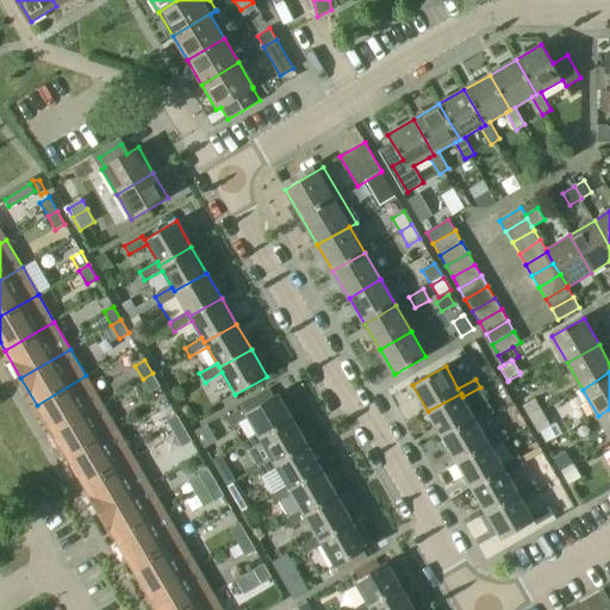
[(153,373),(143,379),(150,392),(160,387),(153,373)]
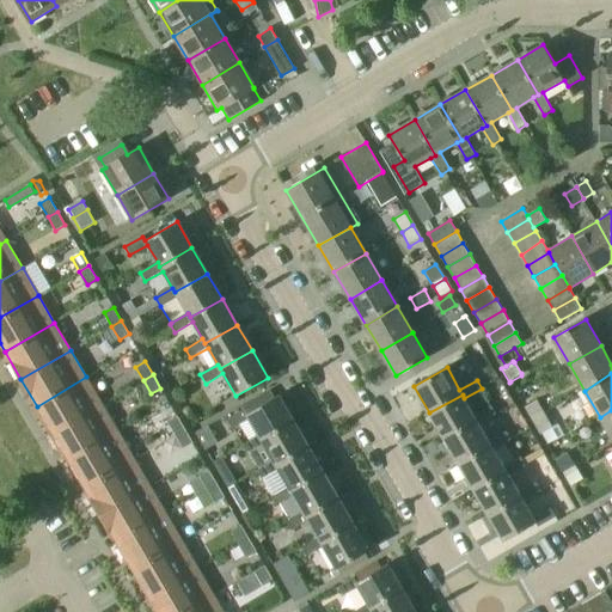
[(37,407),(53,433),(103,404),(86,377),(37,407)]
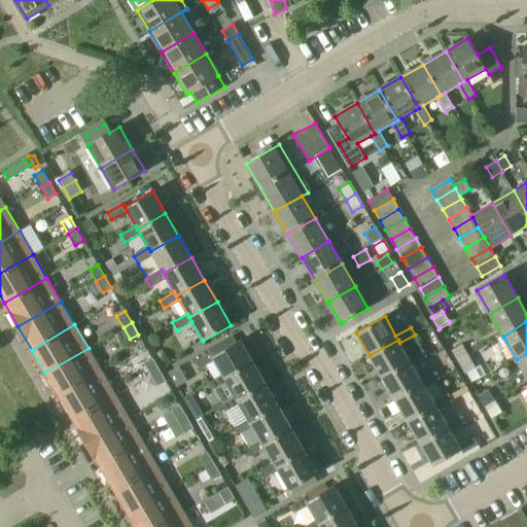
[(370,355),(383,378),(411,361),(413,364),(427,356),(423,349),(409,358),(399,343),(398,340),(370,355)]
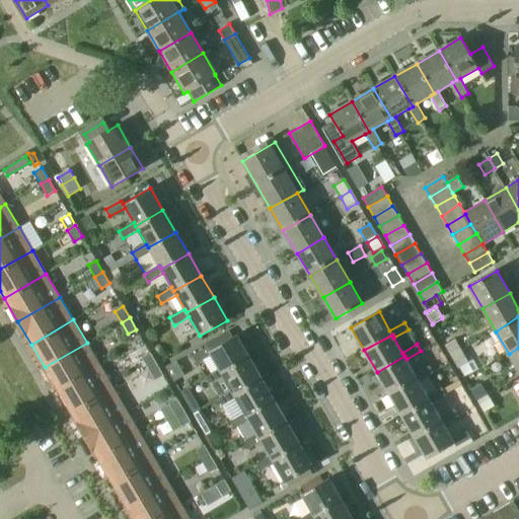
[(219,369),(221,372),(248,357),(236,336),(209,351),(207,348),(193,356),(196,363),(211,355),(219,369)]
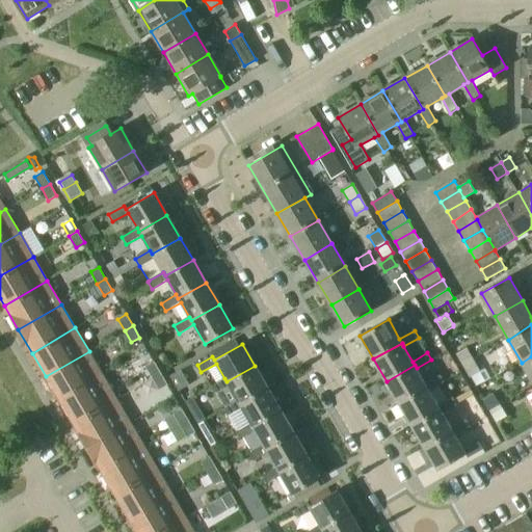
[(455,355),(463,369),(475,364),(468,349),(455,355)]
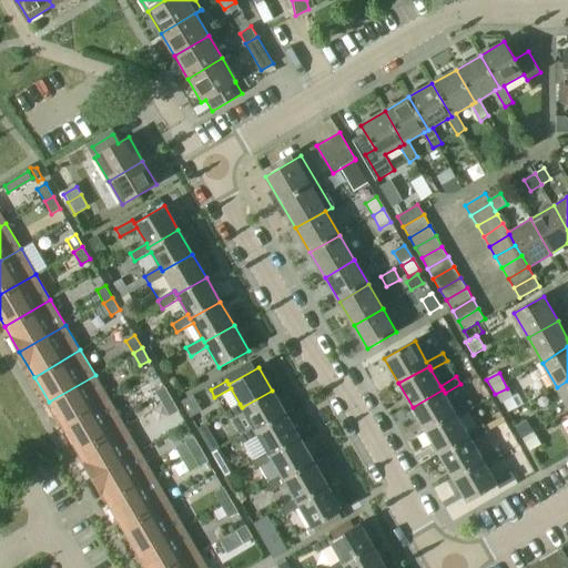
[(95,375),(49,402),(63,427),(110,401),(95,375)]
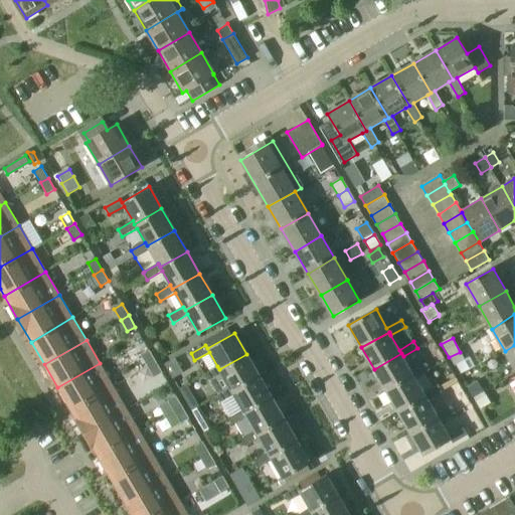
[(514,345),(505,352),(514,368),(514,345)]
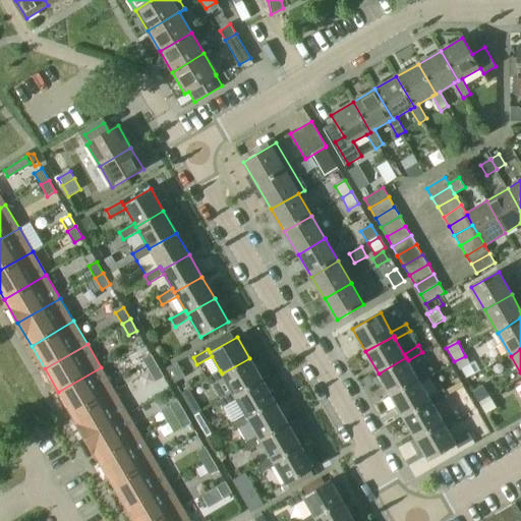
[(151,354),(142,359),(149,370),(158,365),(151,354)]
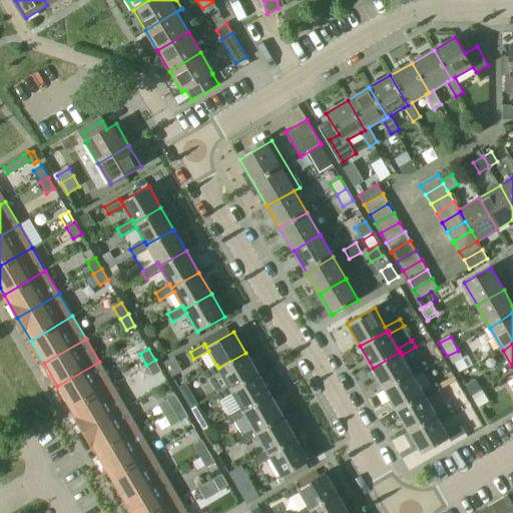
[(458,351),(447,356),(457,374),(459,373),(473,365),(467,355),(463,358),(458,351)]
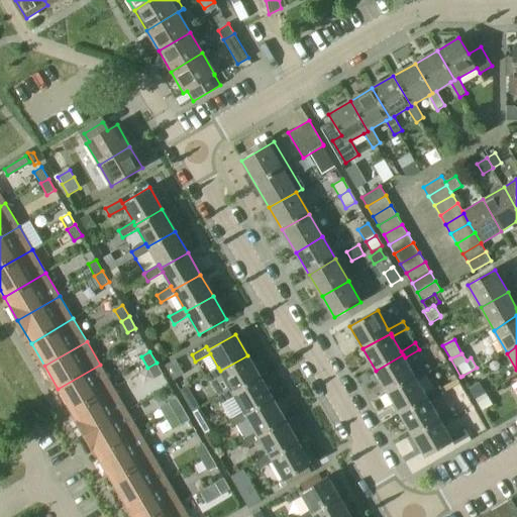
[(376,371),(388,392),(416,377),(417,380),(432,372),(428,365),(414,373),(405,357),(403,354),(376,371)]
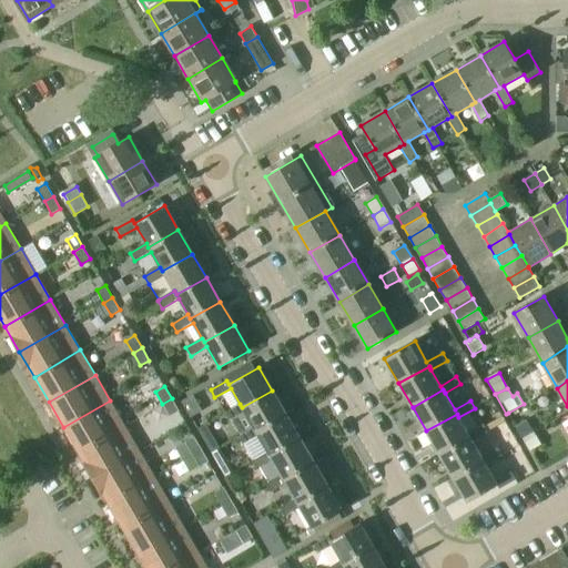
[(272,391),(242,407),(240,404),(224,413),(229,422),(245,412),(256,430),(286,414),(272,391)]
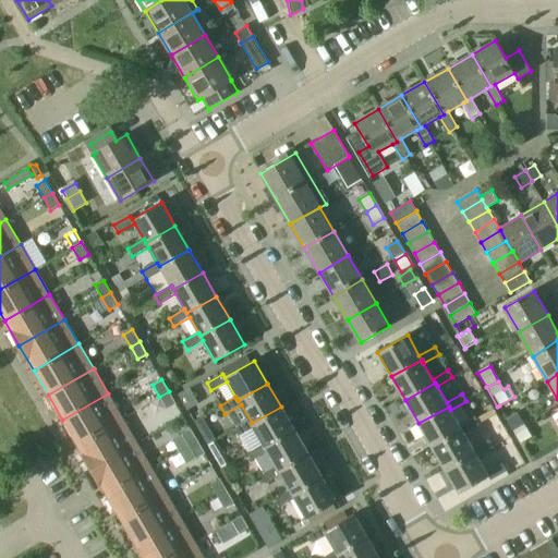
[(169,391),(159,397),(167,409),(176,403),(169,391)]
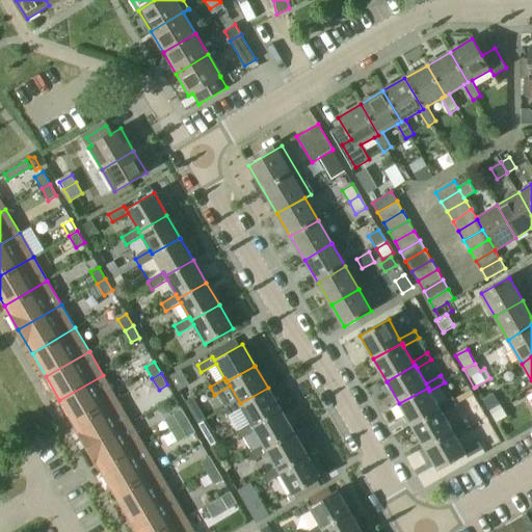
[(59,400),(74,424),(116,399),(103,375),(59,400)]
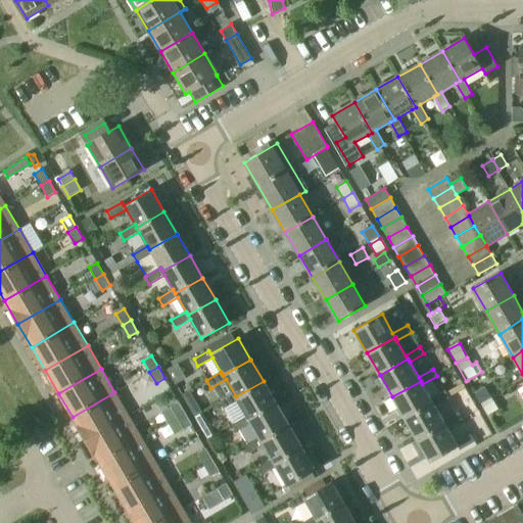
[(234,393),(219,402),(223,410),(232,424),(247,416),(248,419),(276,403),(264,381),(236,396),(234,393)]
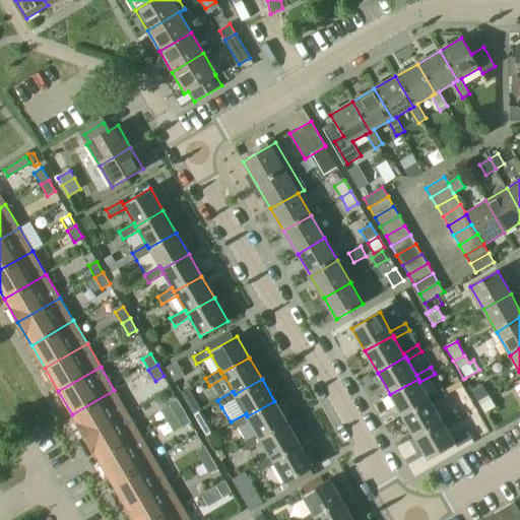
[(390,394),(402,416),(431,400),(433,403),(447,395),(443,388),(429,396),(419,382),(418,379),(390,394)]
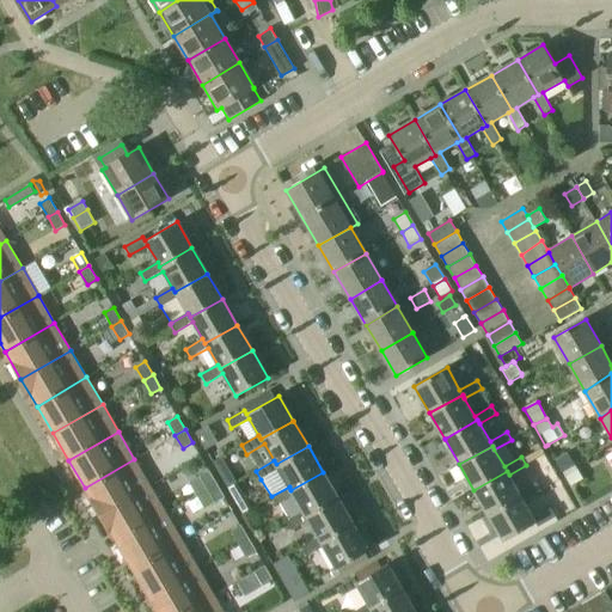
[(556,459),(564,476),(576,469),(567,453),(556,459)]
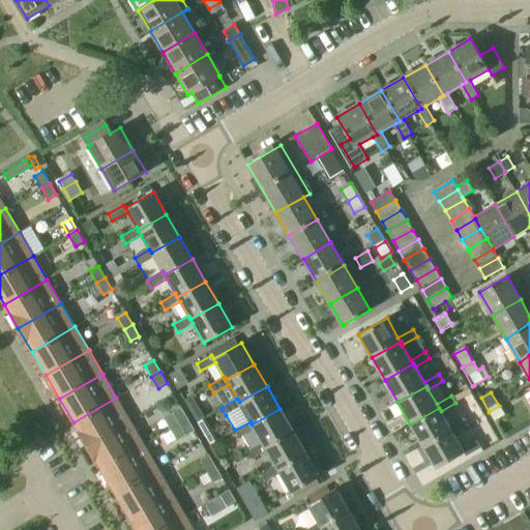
[(74,422),(87,446),(130,420),(116,398),(74,422)]
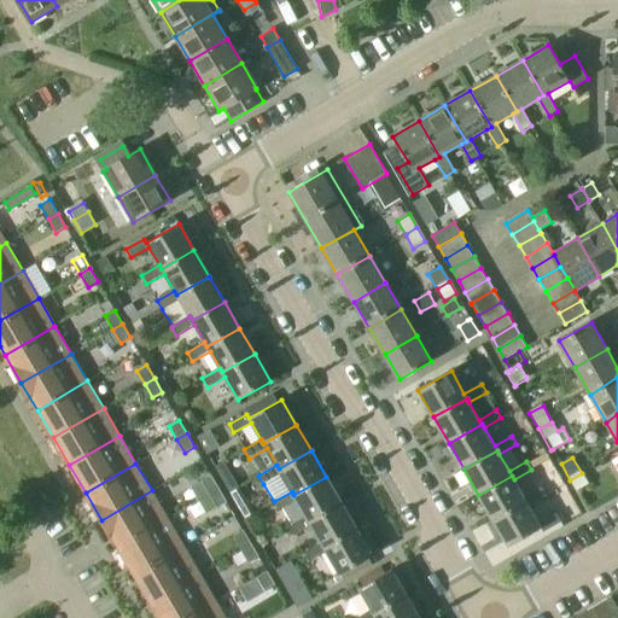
[(582,473),(570,481),(577,491),(588,484),(582,473)]
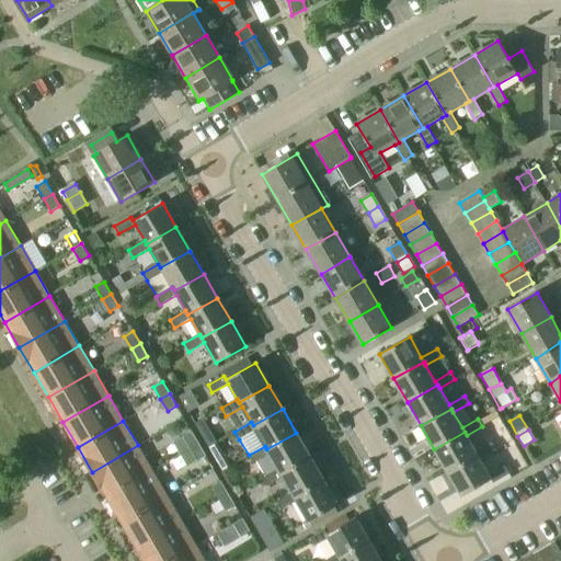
[(192,431),(183,436),(190,448),(198,443),(196,439),(192,431)]
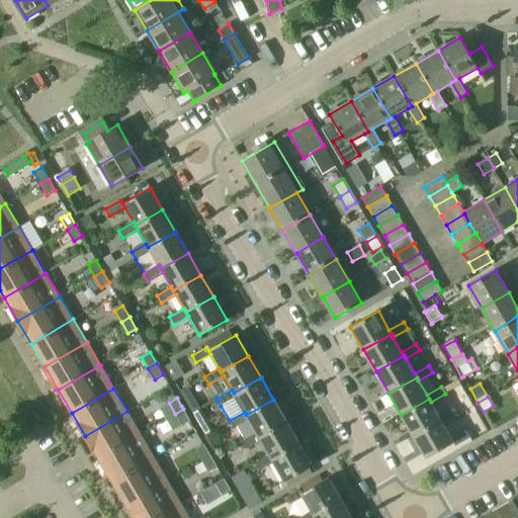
[(401,415),(414,436),(442,420),(444,424),(457,416),(457,415),(453,409),(439,417),(431,402),(429,399),(401,415)]
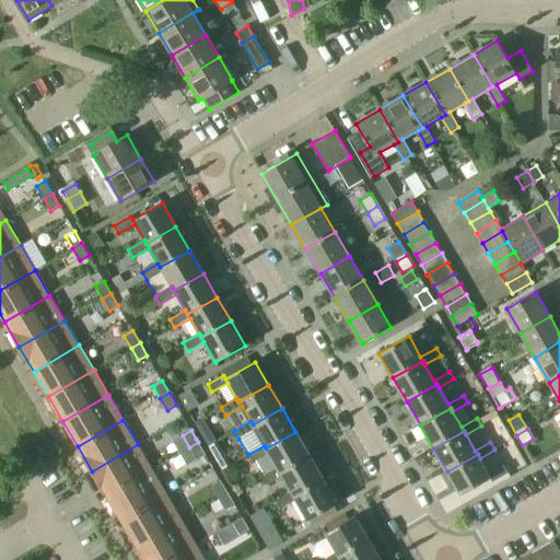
[(295,432),(266,448),(265,445),(248,454),(253,462),(269,453),(278,469),(280,471),(310,455),(295,432)]
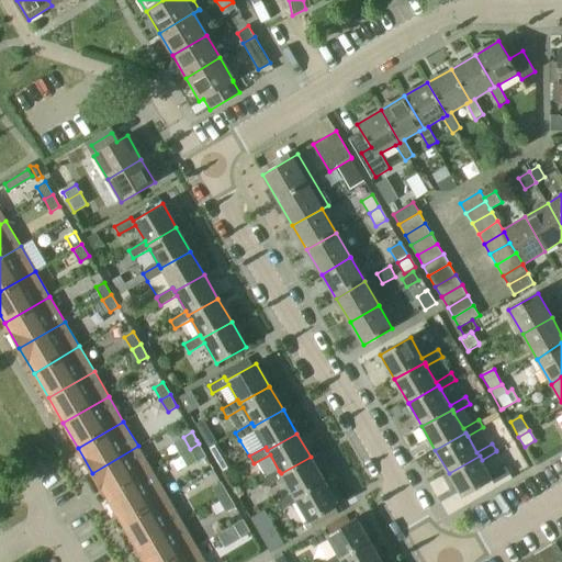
[(503,437),(492,444),(496,450),(496,451),(507,445),(503,437)]
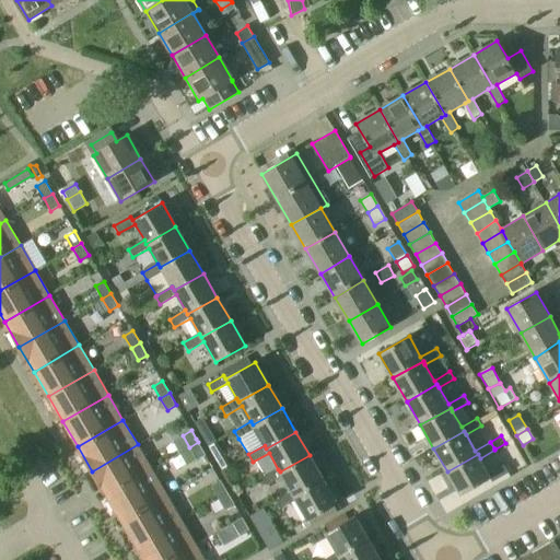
[(198,442),(189,447),(197,459),(206,455),(198,442)]
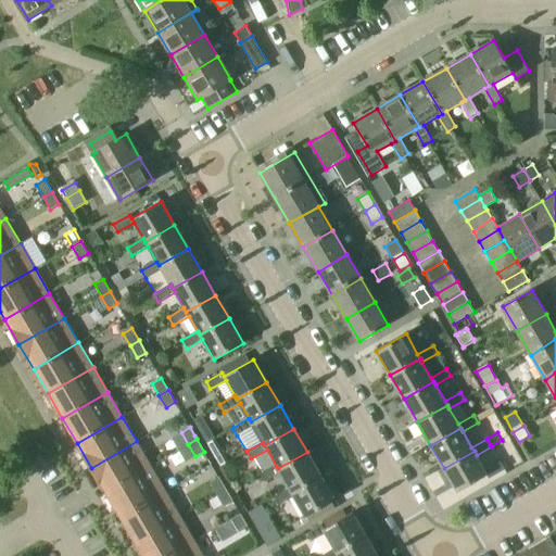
[(137,441),(91,468),(105,492),(151,466),(137,441)]
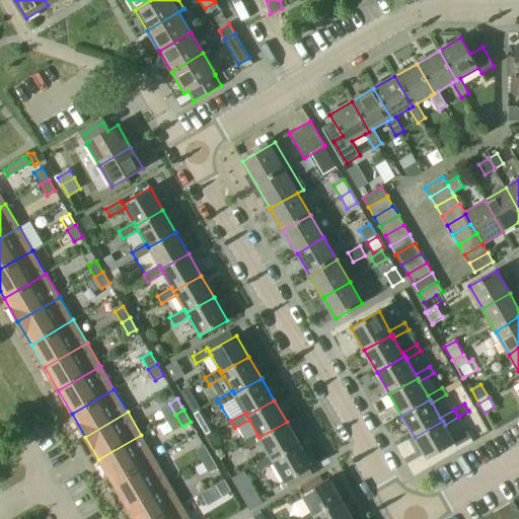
[(443,421),(415,437),(427,459),(455,443),(456,447),(471,438),(467,431),(453,439),(445,425),(443,421)]
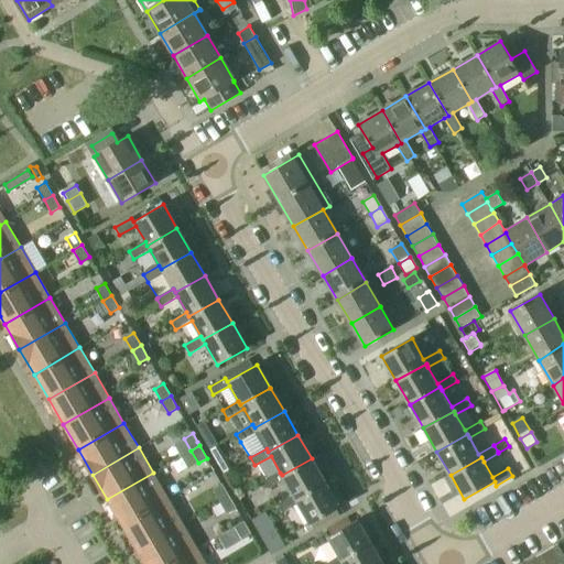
[(312,458),(282,475),(280,473),(264,481),(269,489),(284,479),(296,499),(325,483),(312,458)]
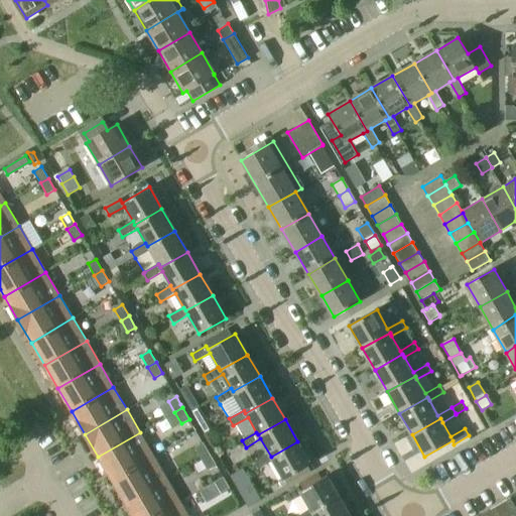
[(98,457),(112,480),(153,456),(140,432),(98,457)]
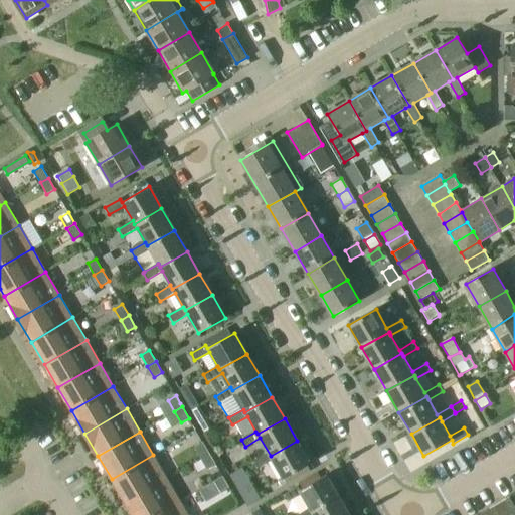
[(297,441),(271,456),(269,452),(253,461),(258,468),(273,460),(284,479),(310,463),(297,441)]
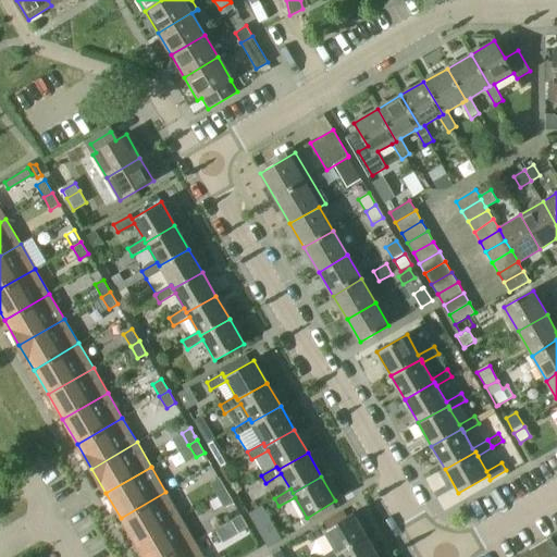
[(219,478),(210,483),(218,495),(226,490),(219,478)]
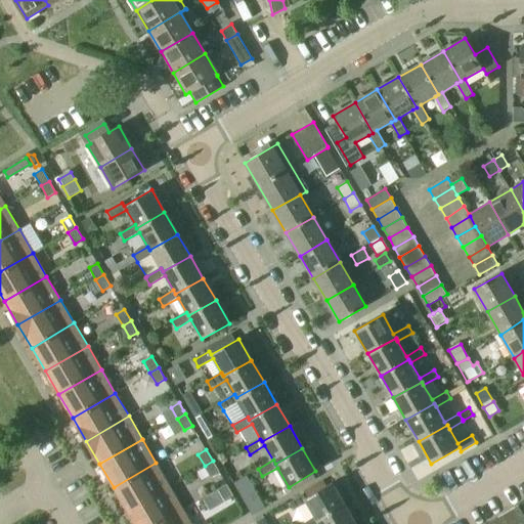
[(213,461),(205,466),(211,477),(219,472),(213,461)]
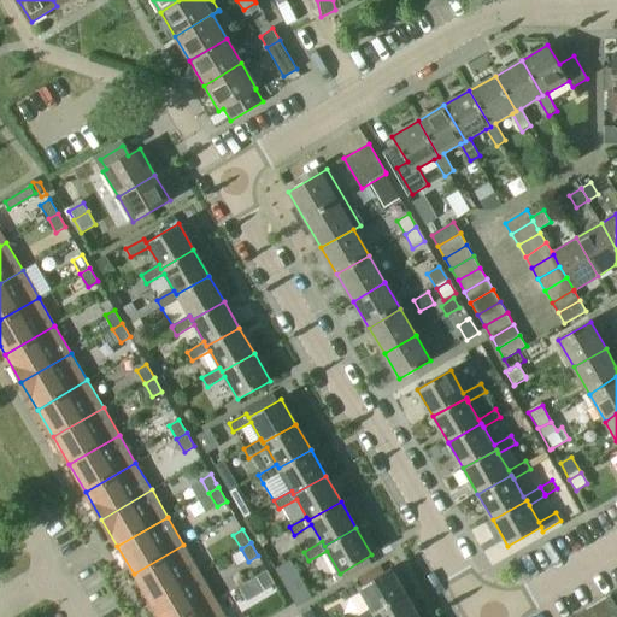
[(134,574),(150,601),(200,573),(183,545),(134,574)]
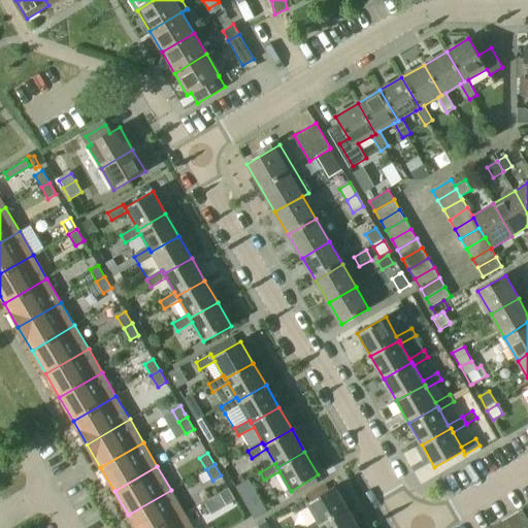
[(305,499),(290,507),(294,515),(309,506),(318,522),(321,526),(348,509),(348,508),(334,487),(307,503),(305,499)]
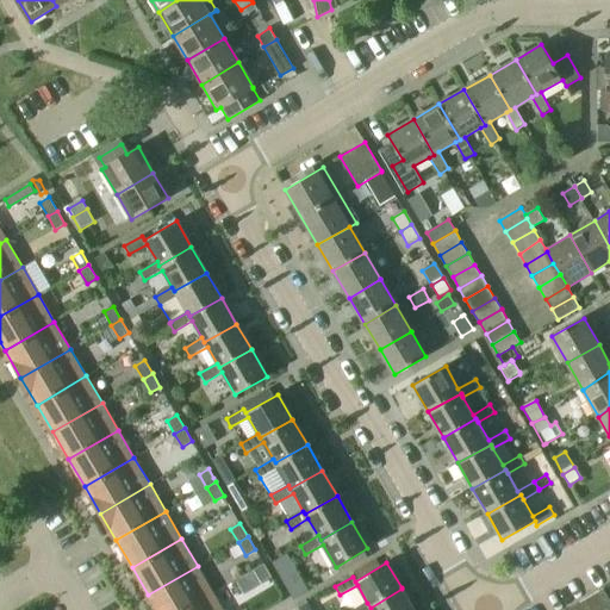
[(263,564),(254,570),(261,583),(272,577),(263,564)]
